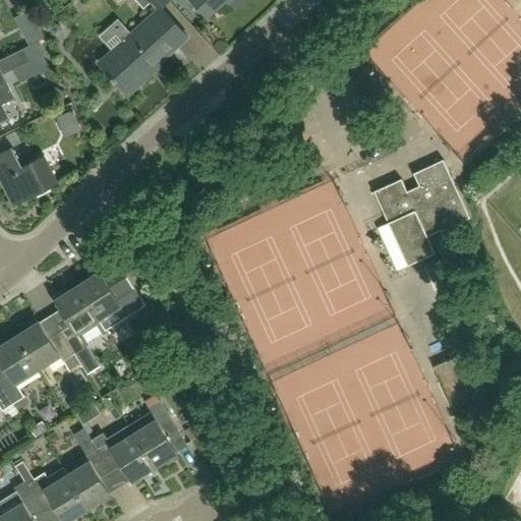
[(163,9),(171,1),(170,0),(146,0),(150,4),(151,3),(158,10),(100,63),(129,96),(152,75),(151,73),(189,38),(163,9)]
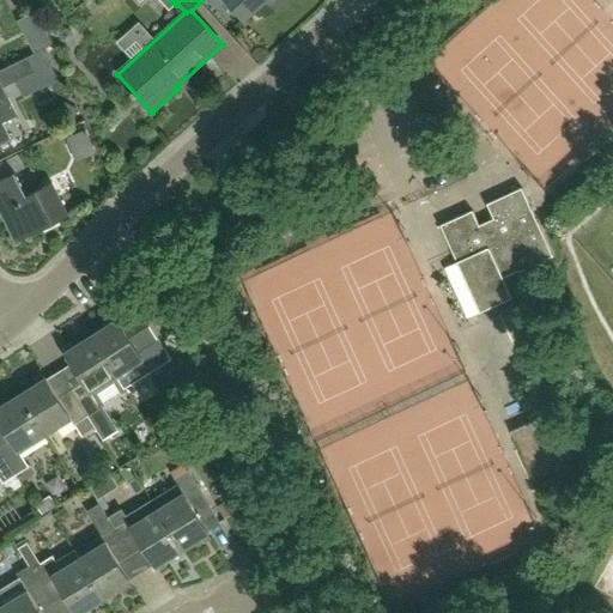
[(269,5),(275,0),(226,0),(246,20),(266,1),(269,5)]
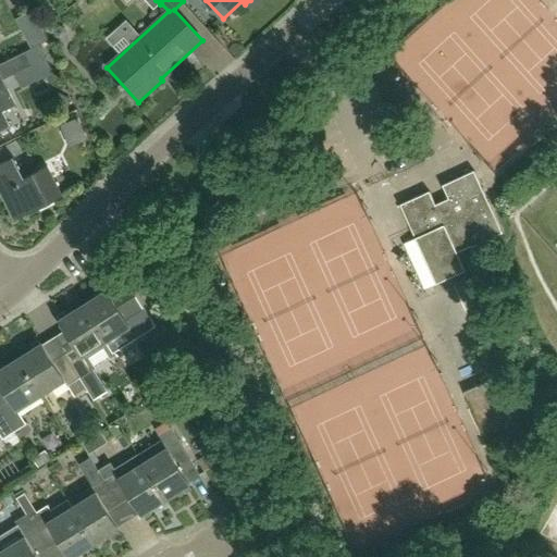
[(0,77),(1,81),(33,65),(48,58),(41,45),(0,64),(0,77)]
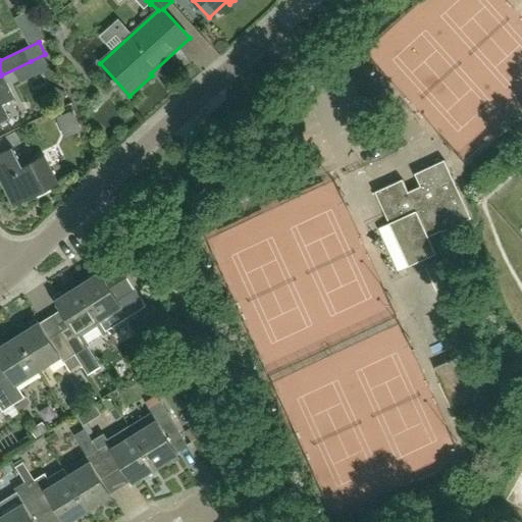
[(1,86),(0,83),(0,120),(6,117),(0,105),(14,98),(6,83),(1,86)]
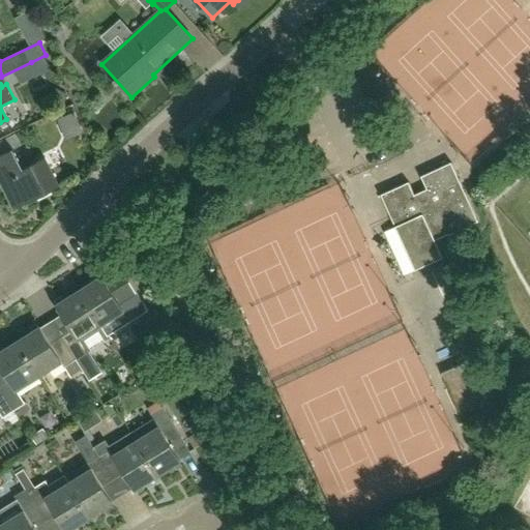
[(67,94),(55,89),(49,102),(61,108),(67,94)]
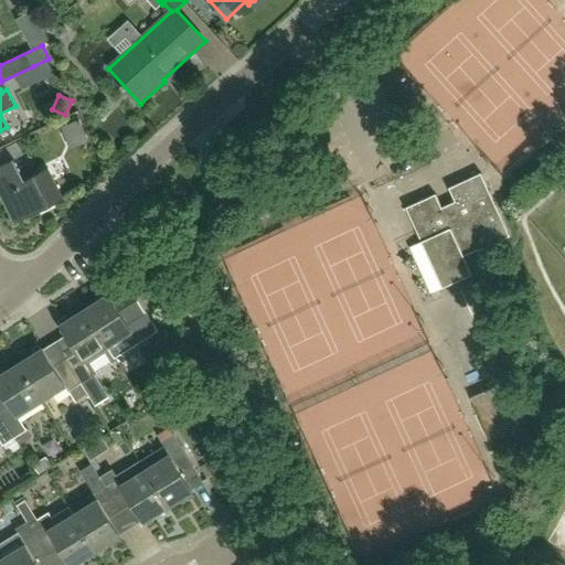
[(0,164),(0,195),(13,223),(63,198),(48,168),(24,180),(14,160),(23,155),(17,142),(0,150),(0,155),(4,162),(0,164)]
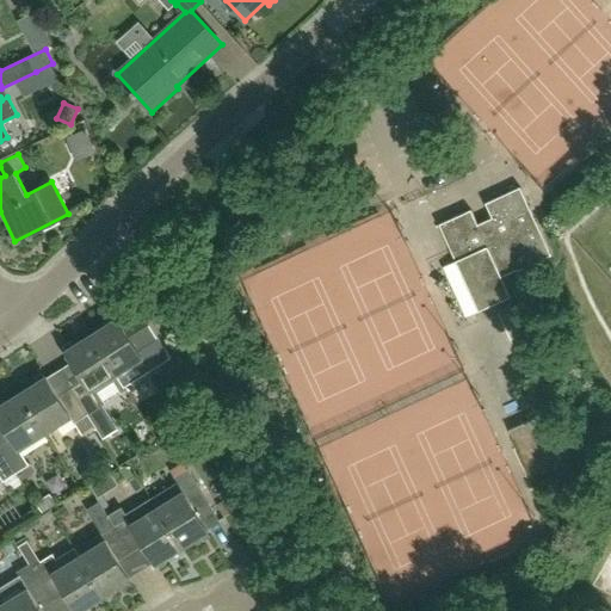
[(471,209),(439,223),(480,310),(511,295),(503,277),(553,254),(522,186),(487,202),(495,222),(481,229),(471,209)]
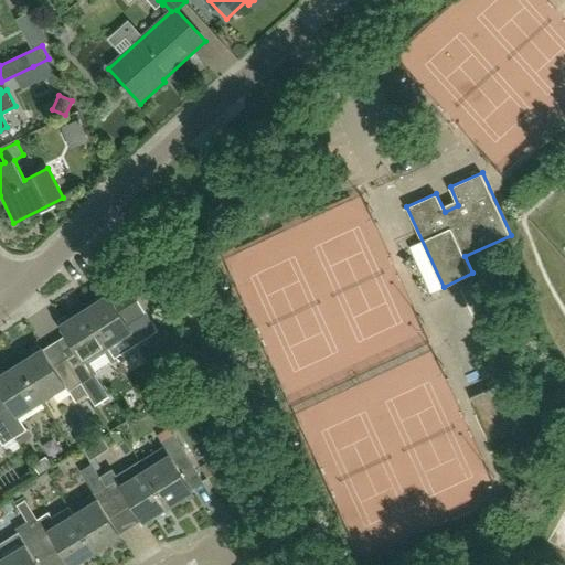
[(107,294),(84,309),(107,347),(131,331),(134,337),(139,343),(158,331),(130,287),(110,300),(107,294)]
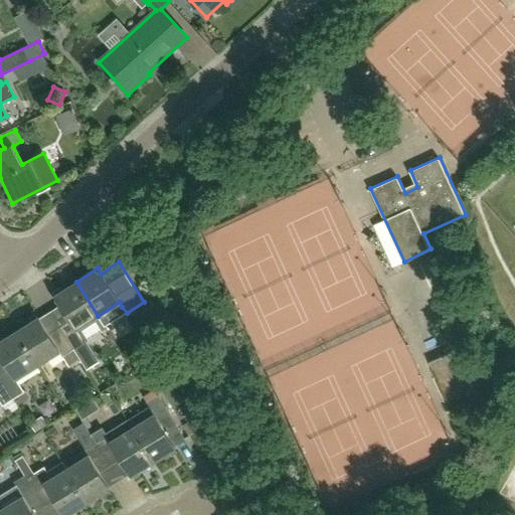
[(98,316),(76,282),(54,296),(69,320),(58,326),(73,349),(83,342),(75,330),(98,316)]
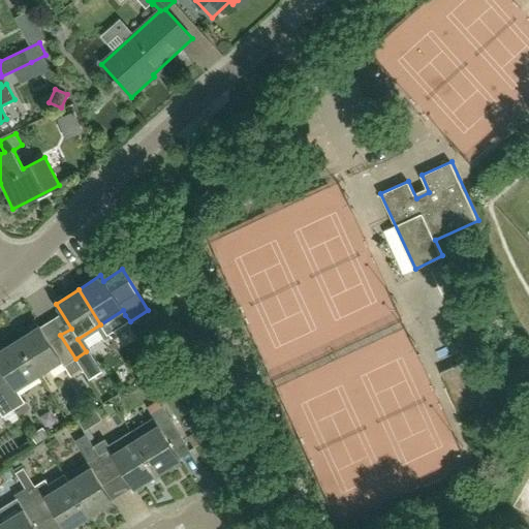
[(75,359),(60,335),(49,342),(39,327),(17,341),(38,375),(61,362),(64,366),(75,359)]
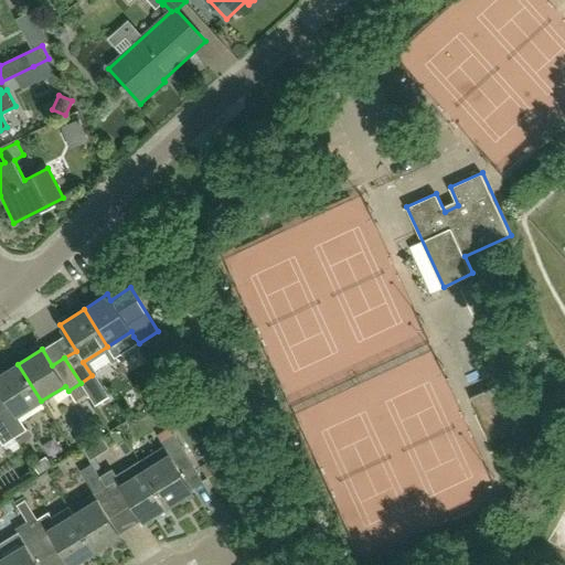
[(41,401),(18,364),(0,374),(0,390),(10,406),(0,412),(0,415),(14,438),(25,430),(17,416),(41,401)]
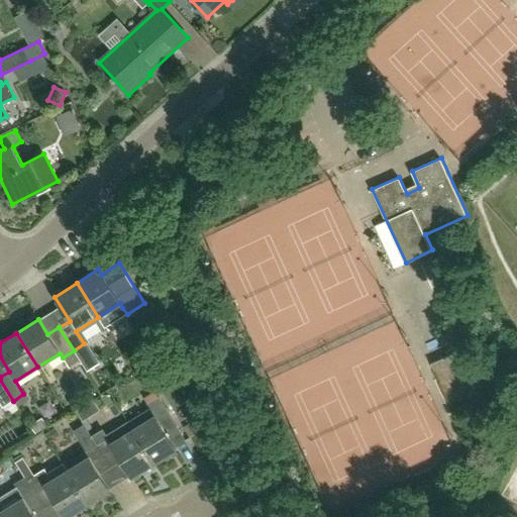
[(0,404),(2,408),(13,401),(0,380),(0,404)]
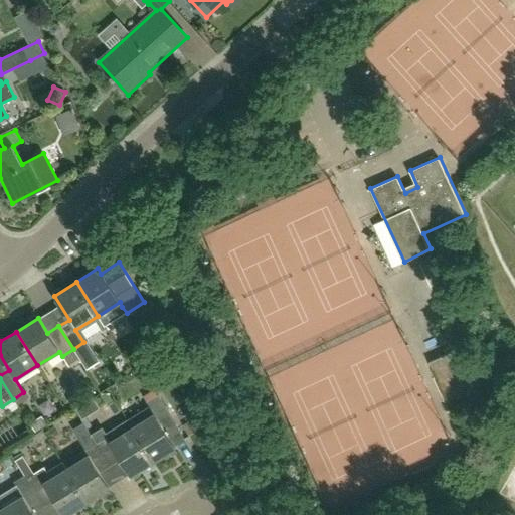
[(150,407),(129,420),(130,421),(133,426),(132,427),(153,461),(175,447),(175,446),(165,431),(175,424),(159,397),(157,394),(146,401),(149,406),(150,407)]
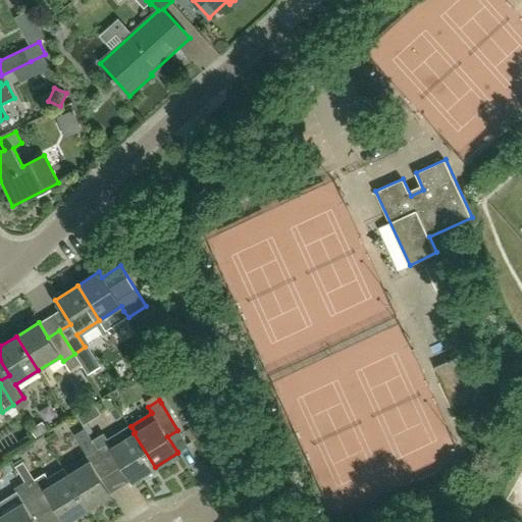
[(104,436),(94,444),(98,449),(97,449),(111,472),(122,465),(132,480),(133,481),(155,467),(134,433),(135,432),(132,427),(131,426),(107,440),(104,436)]
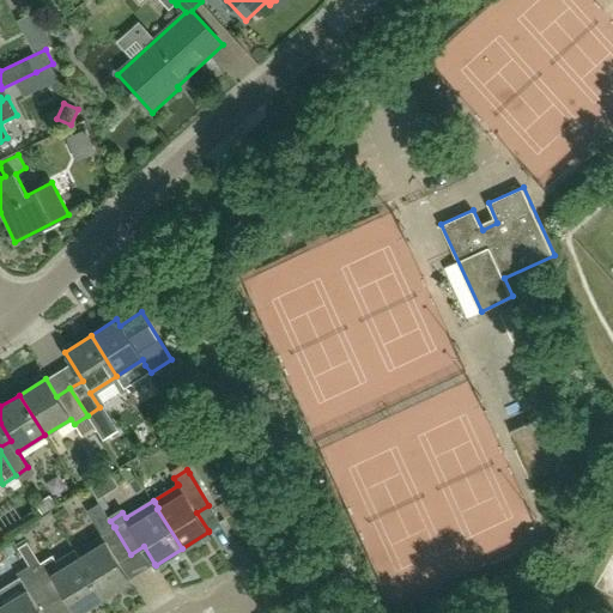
[(90,551),(79,558),(104,598),(131,581),(129,580),(119,562),(131,554),(114,527),(109,520),(97,527),(102,535),(86,545),(90,551)]
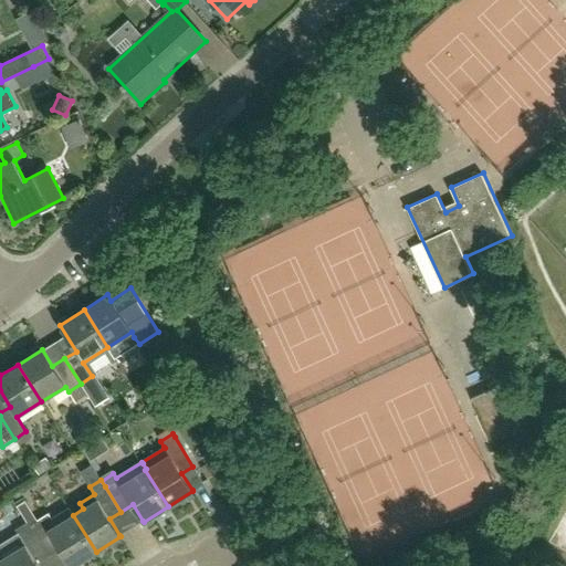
[(29,525),(38,520),(24,500),(16,505),(28,523),(29,525)]
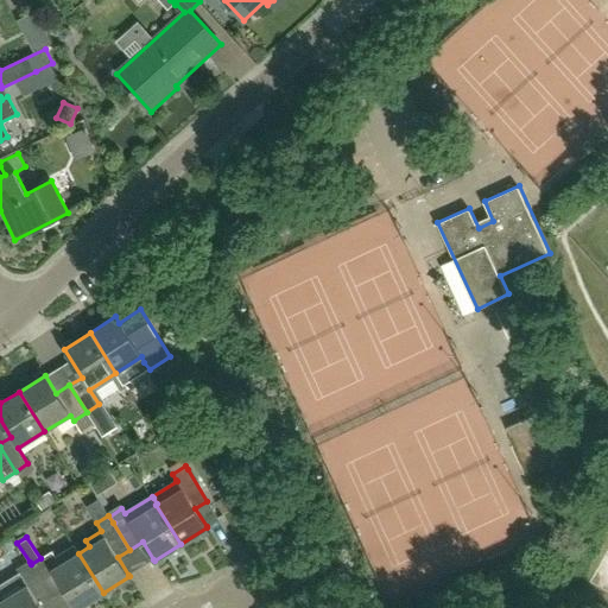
[(77,607),(103,593),(78,553),(74,545),(56,556),(52,551),(40,558),(31,564),(36,571),(52,599),(65,590),(76,607),(77,607)]
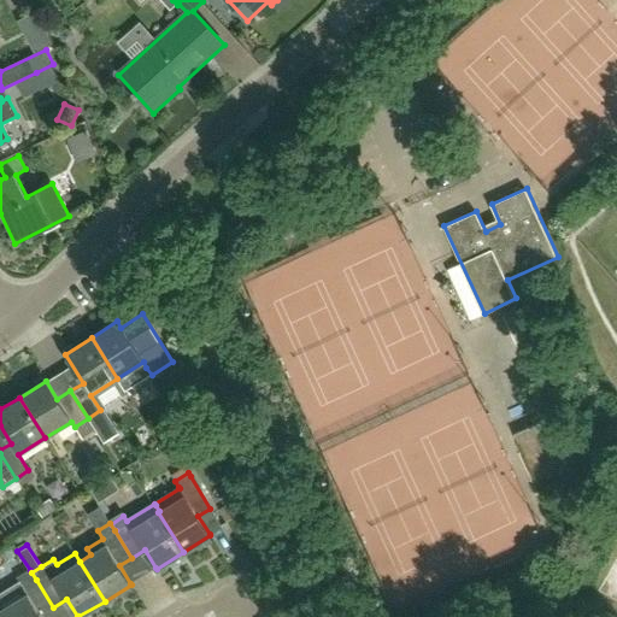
[(0,611),(4,616),(41,616),(41,615),(53,607),(36,580),(31,573),(30,570),(17,577),(23,588),(27,594),(0,611)]
